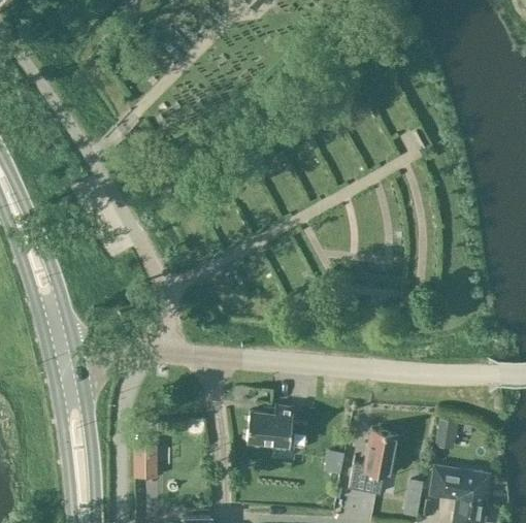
[(244,0),(257,11),(267,0),(244,0)]
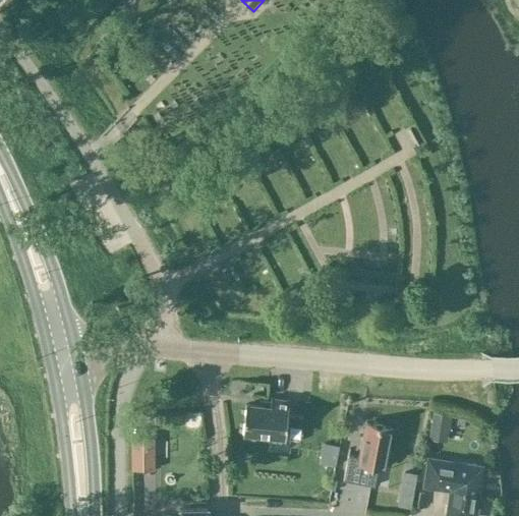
[(247,408),(244,439),(287,443),(291,405),(273,403),(272,411),(247,408)]
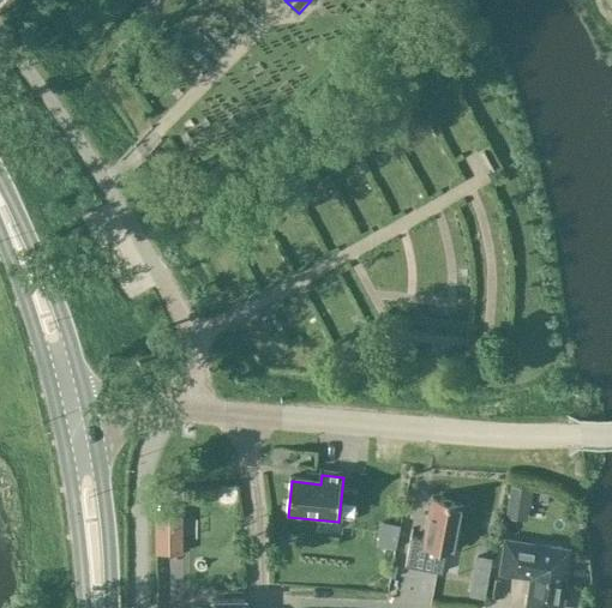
[(515,492),(509,523),(531,527),(535,495),(515,492)]
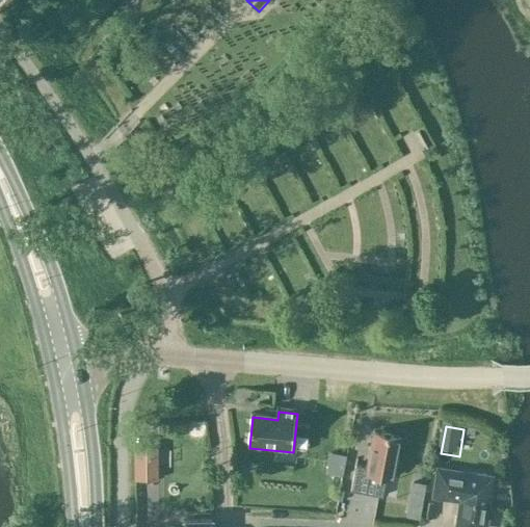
[(370,471),(358,469),(353,495),(383,500),(388,480),(395,481),(401,441),(376,437),(370,471)]
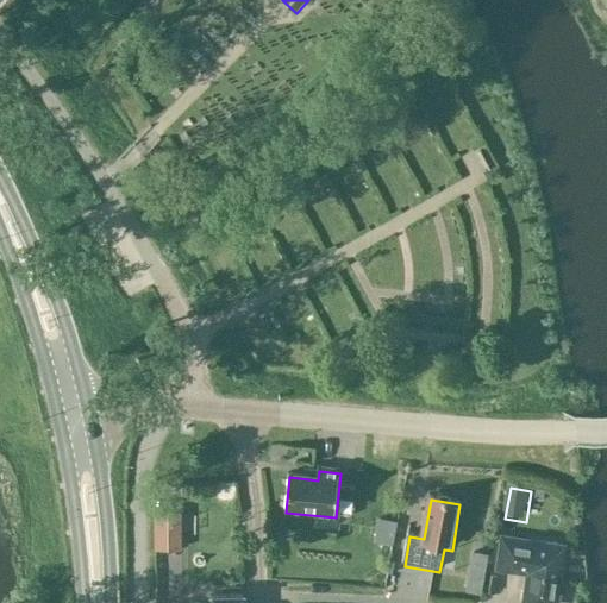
[(157,520),(157,553),(181,553),(181,520),(157,520)]
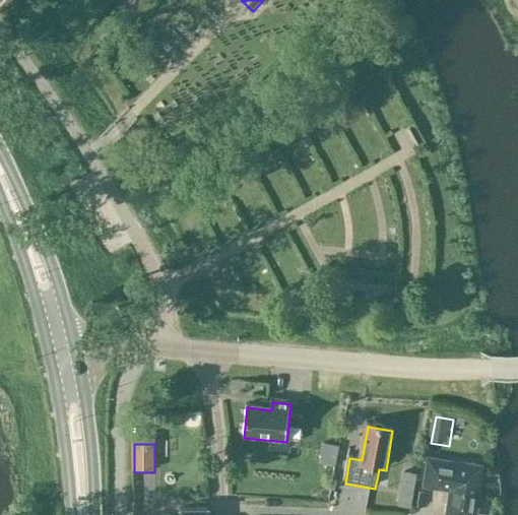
[(339,450),(324,447),(320,467),(334,470),(339,450)]
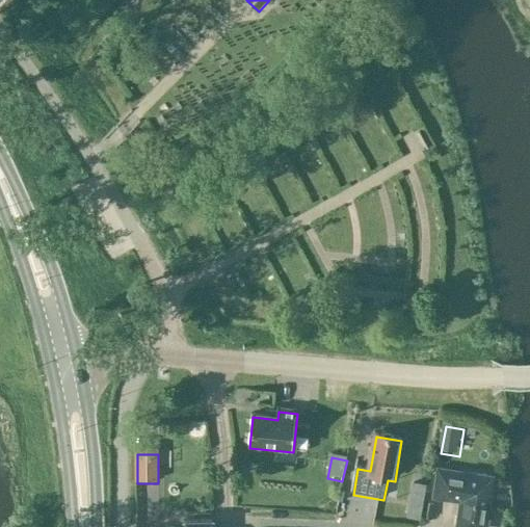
[(486,526),(494,479),(440,472),(436,499),(464,503),(459,526),(486,526)]
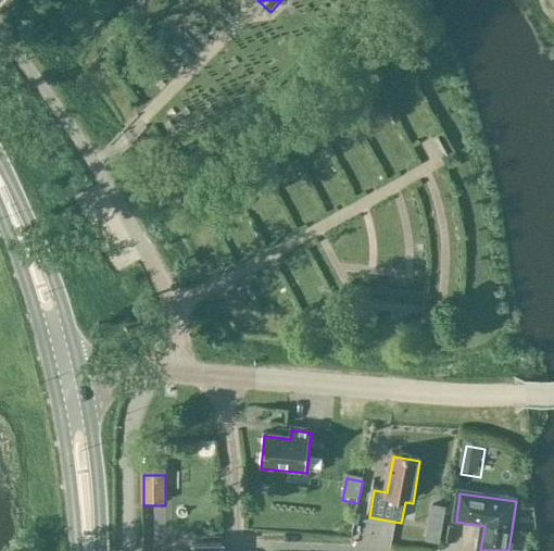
[(447,506),(432,504),(425,541),(439,545),(447,506)]
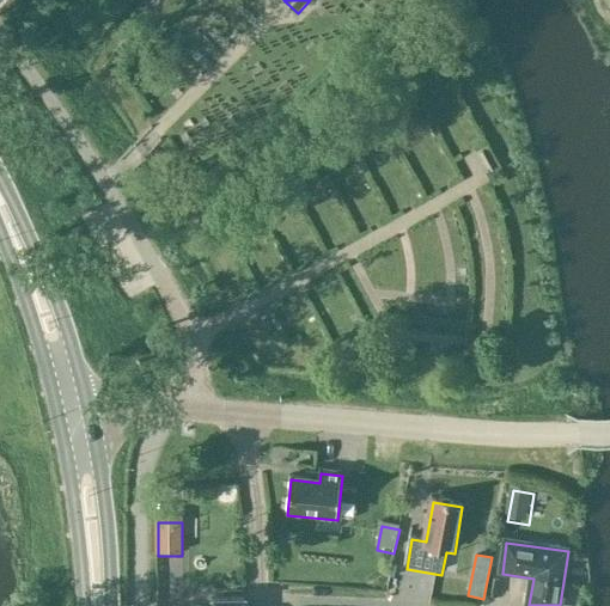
[(163,577),(177,580),(180,563),(164,561),(163,577)]
